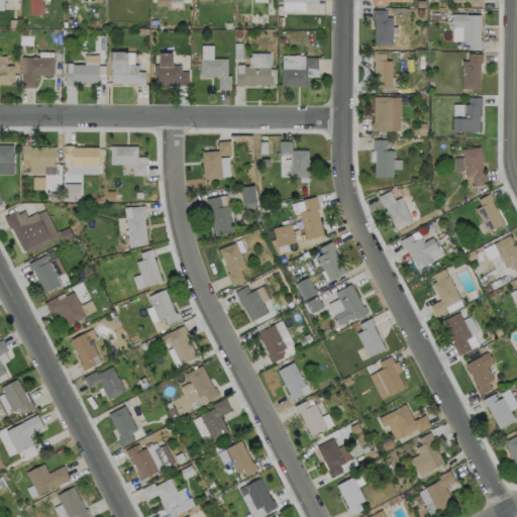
[(41,0),(41,3),(42,3),(42,13),(28,13),(28,0),(41,0)]
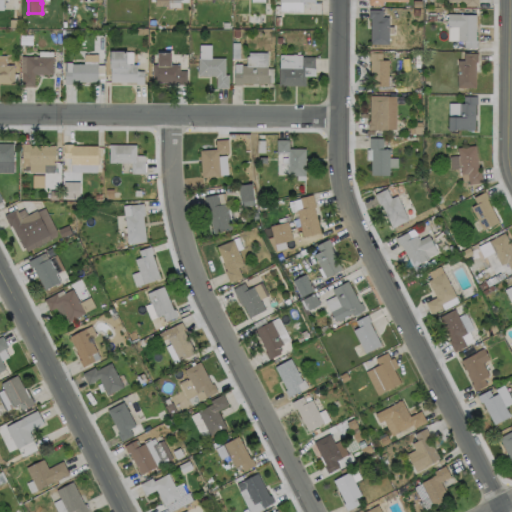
[(278,0),(279,11),(302,12),(302,2),(314,2),(314,0),(278,0)]
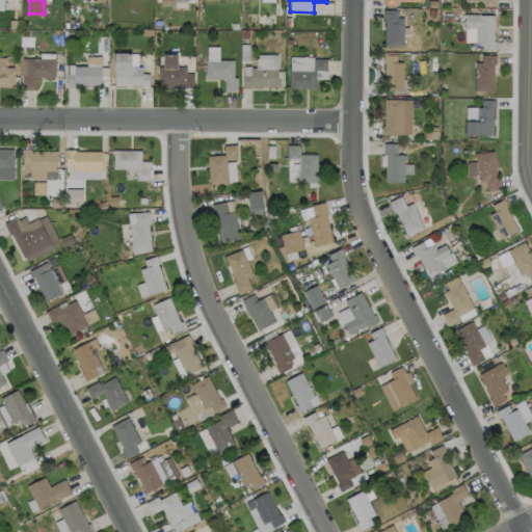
[(403,17),(402,45),(383,45),(383,18),(382,18),(382,9),(396,9),(396,17),(403,17)]
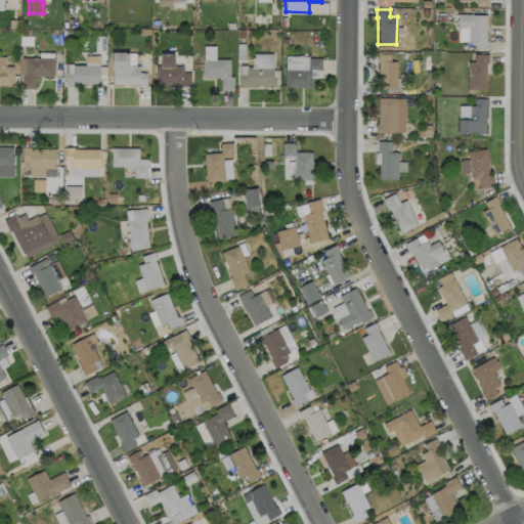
[(487,40),(487,48),(474,48),(474,41),(467,40),(468,27),(456,26),(456,13),(470,13),(486,13),(485,40),(487,40)]
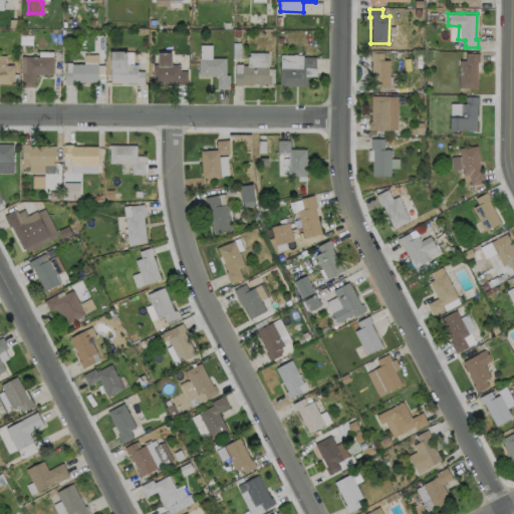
[(143,70),(143,83),(136,83),(136,81),(109,81),(109,67),(108,67),(108,50),(125,50),(125,63),(136,63),(136,70),(143,70)]
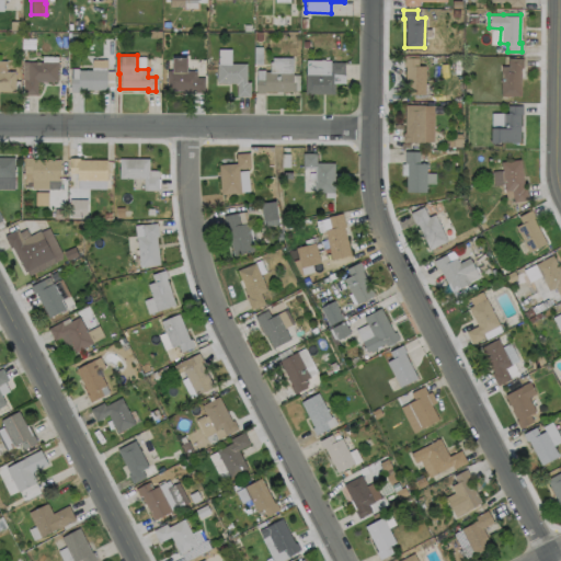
[(186,56),(186,69),(196,69),(196,77),(204,77),(204,91),(194,91),(194,89),(165,89),(165,69),(171,69),(171,56),(186,56)]
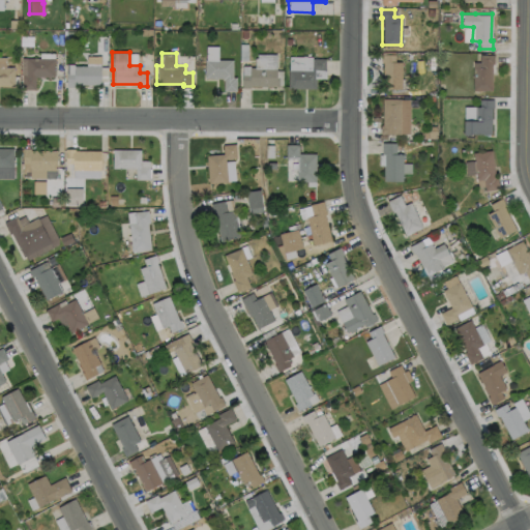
[(401,61),(401,88),(382,88),(383,62),(380,62),(380,54),(394,54),(394,61),(401,61)]
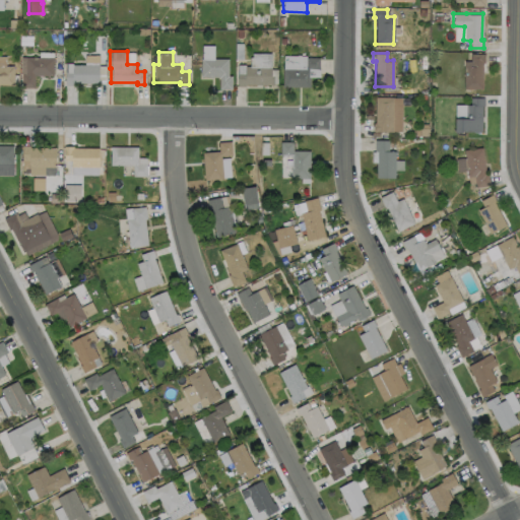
[(484,53),(484,62),(481,62),(481,88),(463,87),(463,60),(470,60),(470,53),(484,53)]
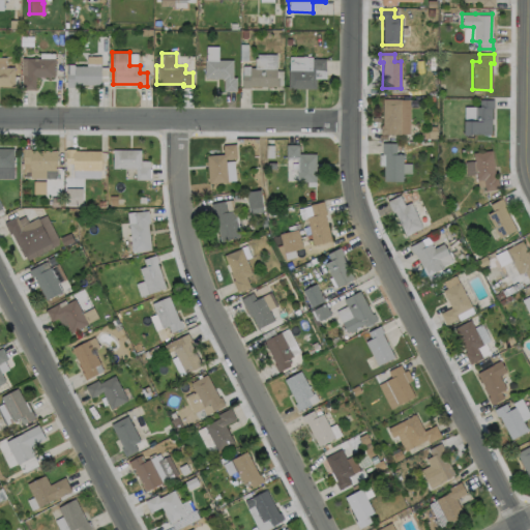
[(324,58),(324,78),(315,78),(315,88),(288,87),(288,68),(289,68),(289,56),(312,56),(312,58),(324,58)]
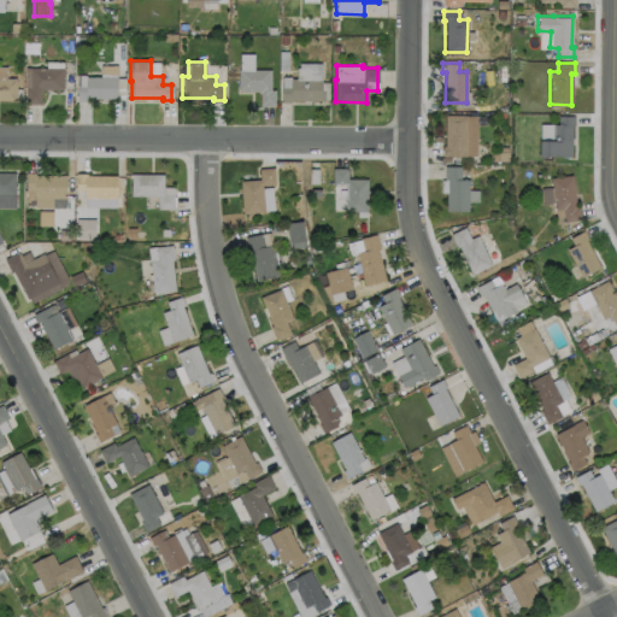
[(63,66),(63,88),(40,88),(40,103),(25,103),(25,87),(24,87),(24,66),(63,66)]
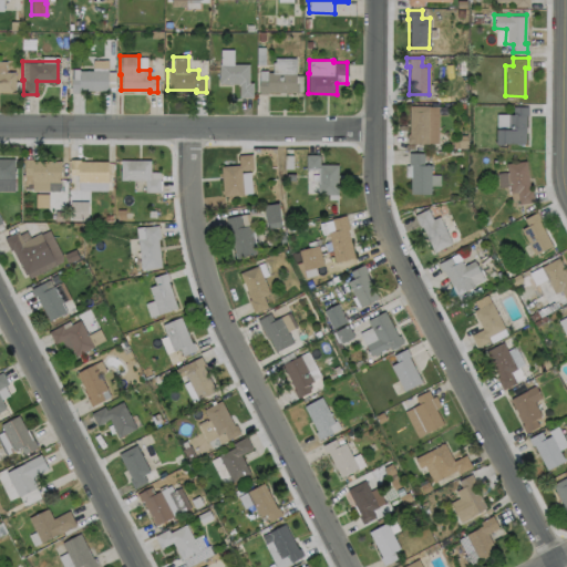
[(251,82),(251,96),(238,96),(238,83),(218,83),(218,63),(248,63),(248,82),(251,82)]
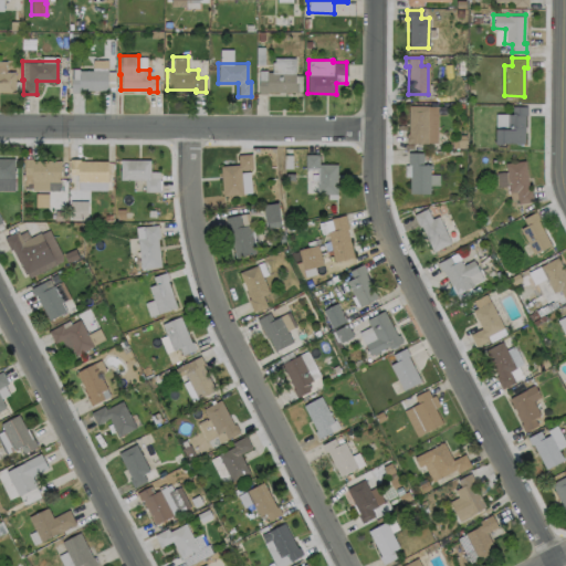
[(106,71),(106,90),(79,90),(79,92),(70,92),(70,70),(106,71)]
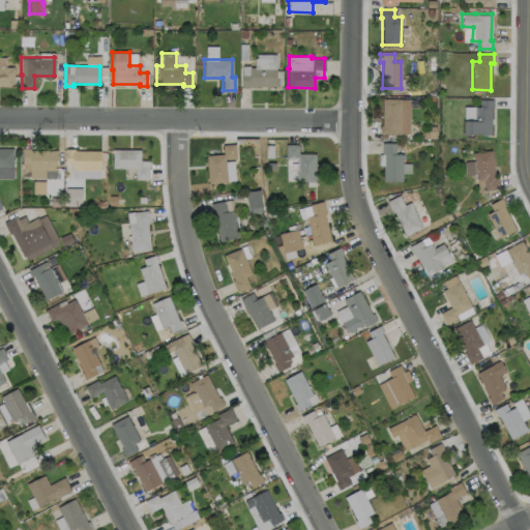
[(0,66),(13,66),(13,85),(0,85),(0,66)]
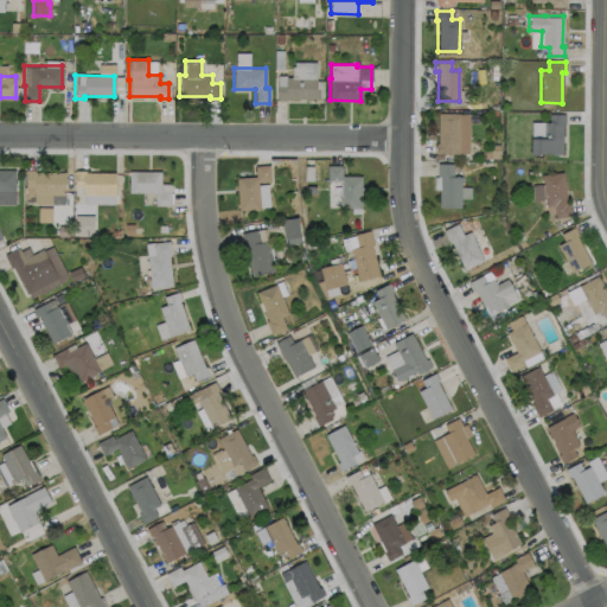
[(315,77),(315,88),(319,88),(319,98),(286,97),(286,100),(276,100),(276,85),(285,85),(285,76),(315,77)]
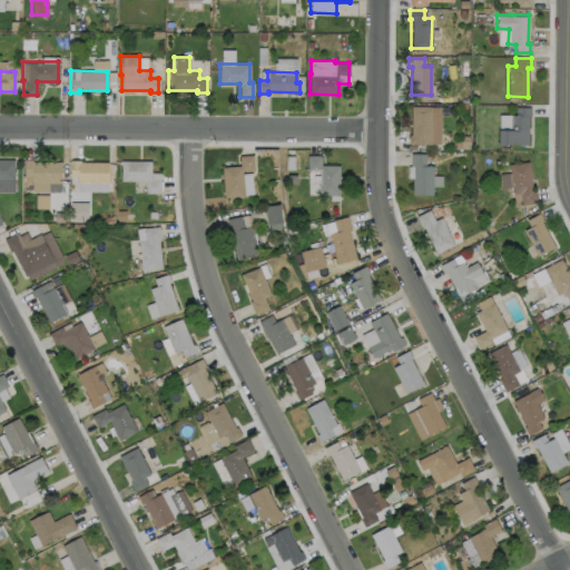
[(431,106),(431,135),(431,144),(409,144),(409,134),(410,134),(411,106),(431,106)]
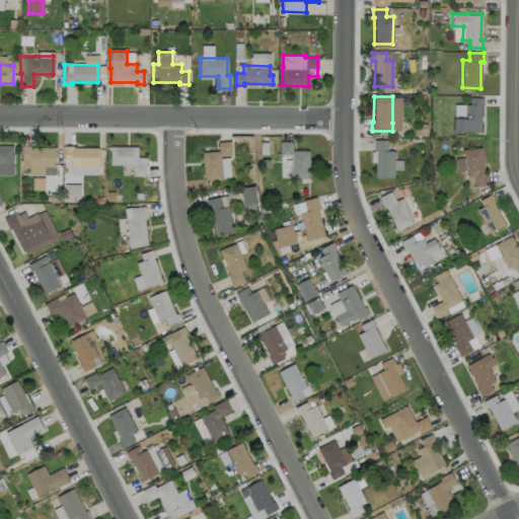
[(483,96),(483,104),(480,104),(479,131),(460,131),(453,131),(453,118),(464,118),(464,103),(468,103),(468,96),(483,96)]
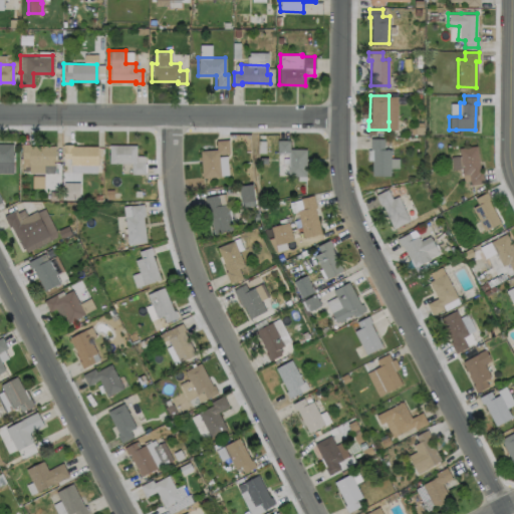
[(398,158),(398,168),(390,167),(390,175),(371,175),(371,149),(369,149),(369,138),(383,138),(383,149),(390,149),(390,158),(398,158)]
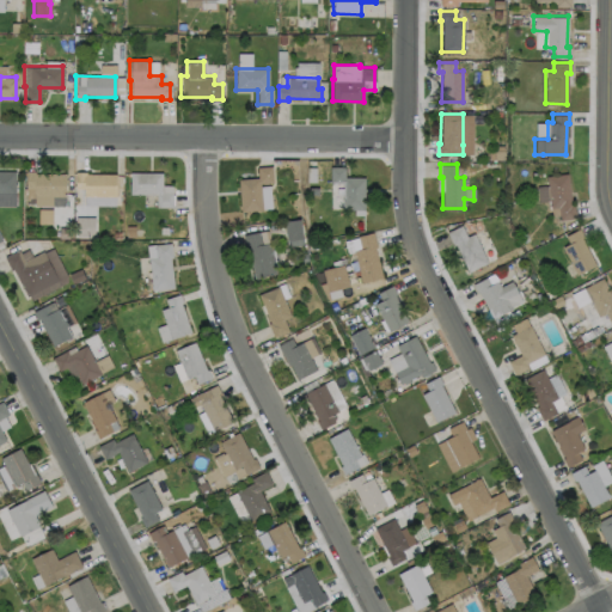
[(262,209),(240,210),(238,178),(257,177),(256,166),(271,165),(273,182),(259,183),(262,209)]
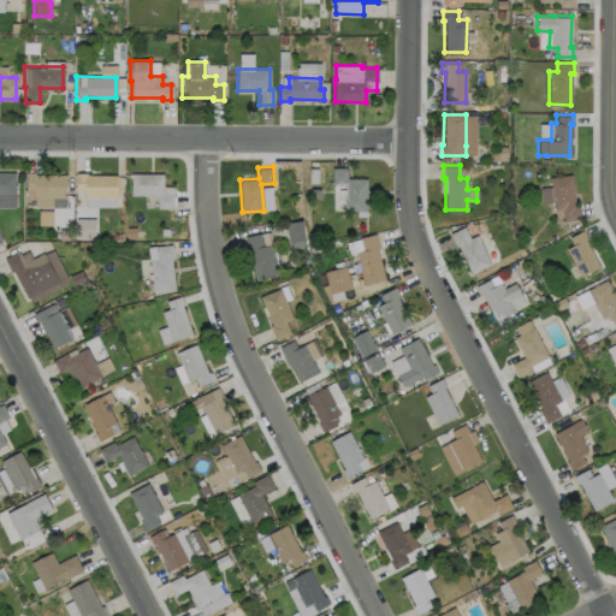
[(366,178),(366,211),(344,209),(344,183),(331,183),(331,167),(347,167),(347,178),(366,178)]
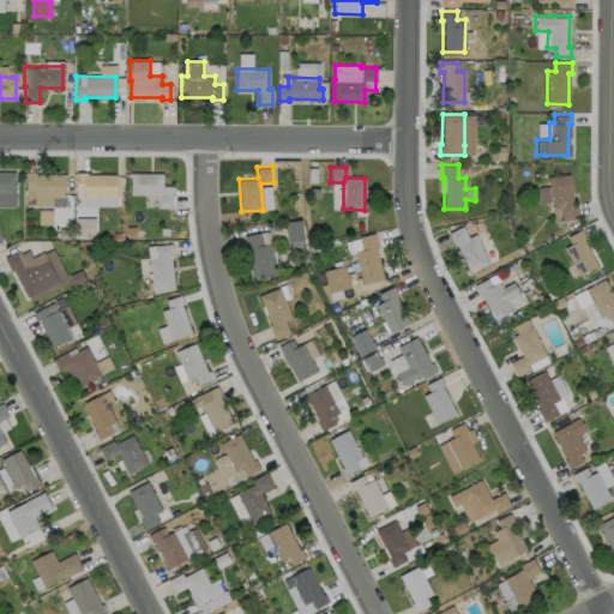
[(0,172),(14,172),(14,206),(0,205),(0,172)]
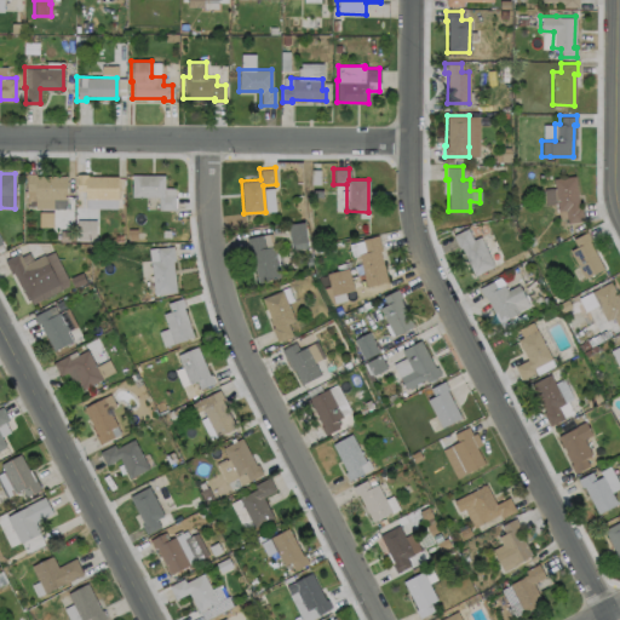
[(65,176),(65,208),(52,208),(52,199),(34,199),(34,206),(26,206),(26,173),(35,173),(35,176),(65,176)]
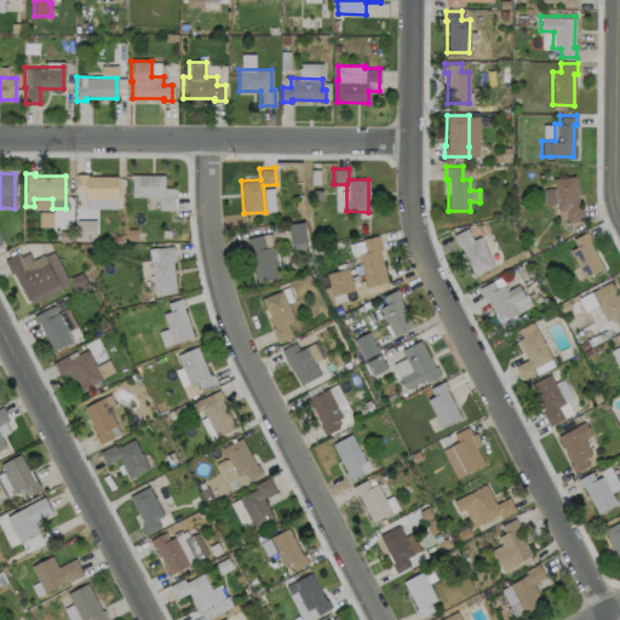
[(118,176),(118,208),(85,208),(85,190),(75,190),(75,173),(86,173),(86,176),(118,176)]
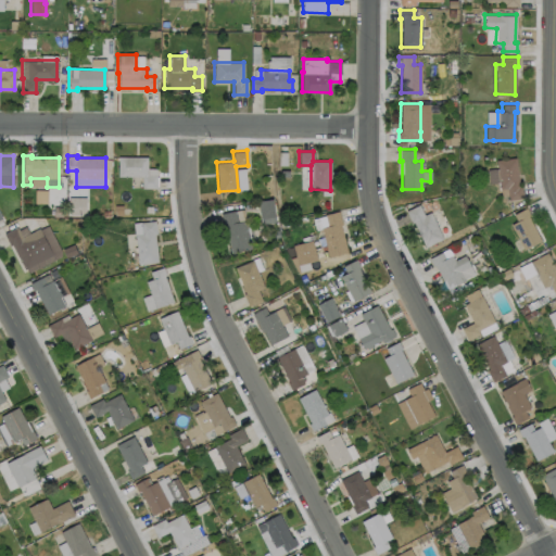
[(156,168),(156,188),(141,188),(141,176),(117,176),(117,155),(147,156),(147,168),(156,168)]
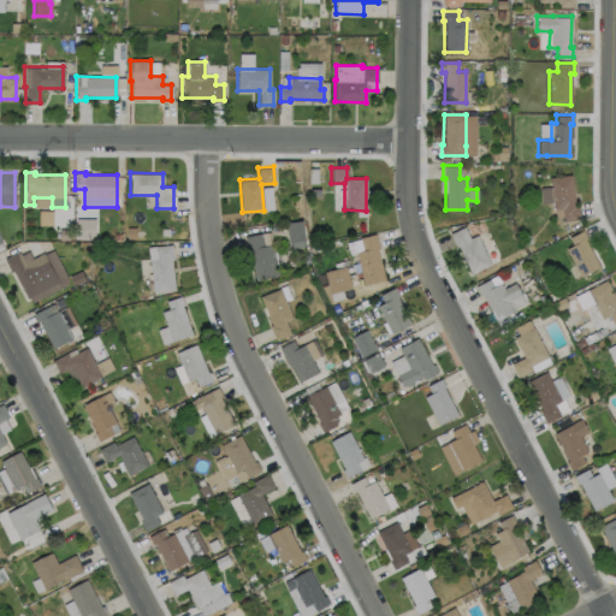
[(569,173),(574,205),(576,203),(579,219),(563,221),(561,208),(554,209),(552,201),(542,203),(539,188),(550,187),(549,177),(569,173)]
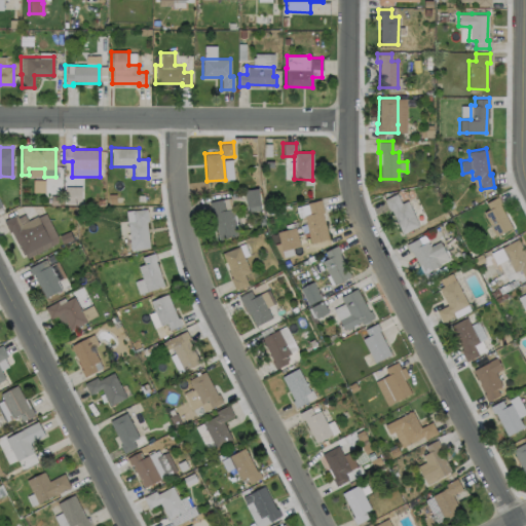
[(247,212),(260,210),(258,189),(245,191),(247,212)]
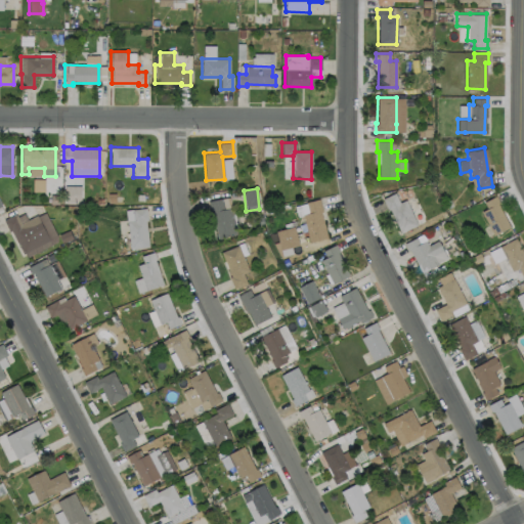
[(394,191),(399,202),(404,199),(417,224),(400,232),(389,209),(387,209),(382,198),(394,191)]
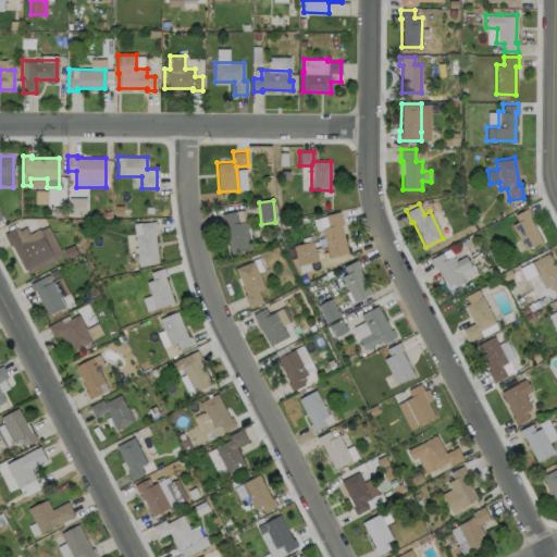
[(541,240),(523,249),(510,224),(517,221),(514,214),(527,208),(530,214),(529,215),(541,240)]
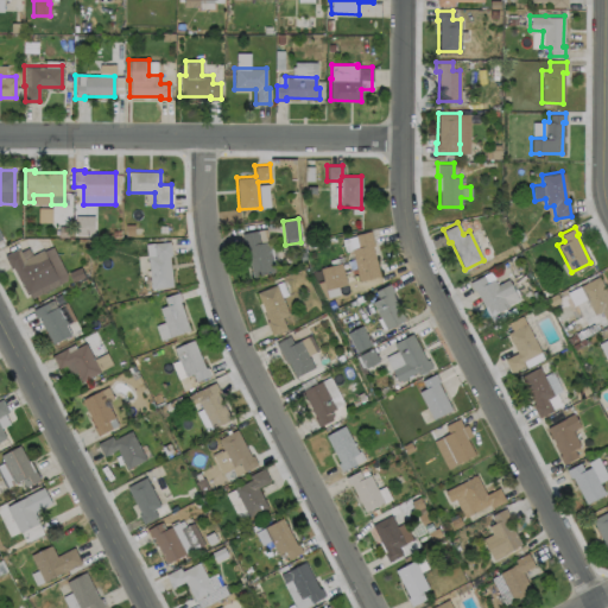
[(257,229),(259,242),(268,240),(274,271),(252,276),(247,245),(244,246),(241,232),(257,229)]
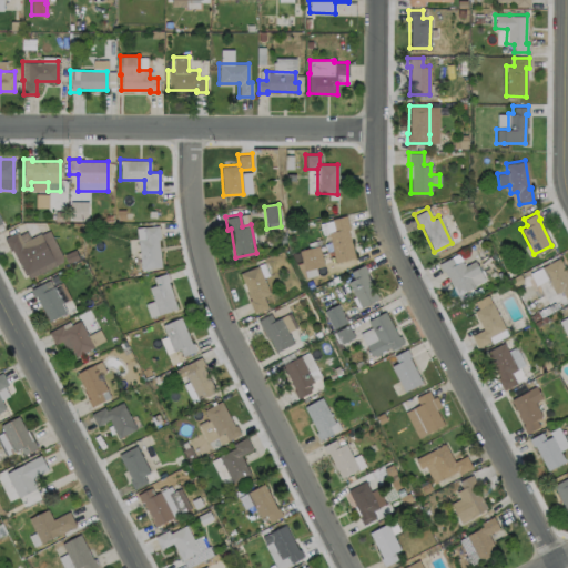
[(460,239),(455,225),(452,226),(446,215),(442,217),(452,242),(460,239)]
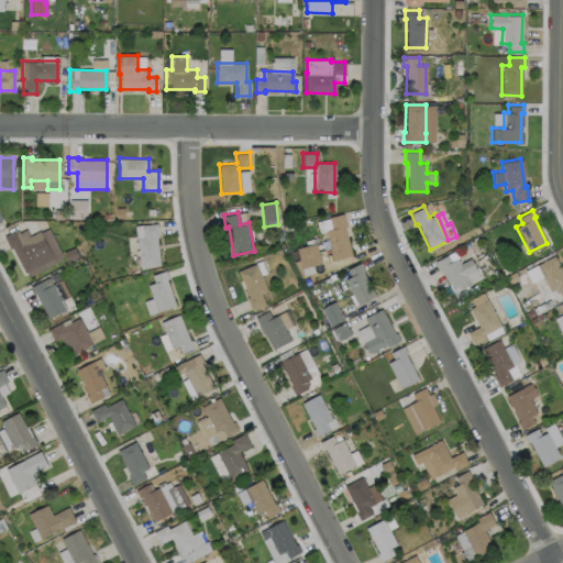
[(351,254),(332,258),(324,231),(331,229),(329,218),(343,214),(345,225),(344,227),(351,254)]
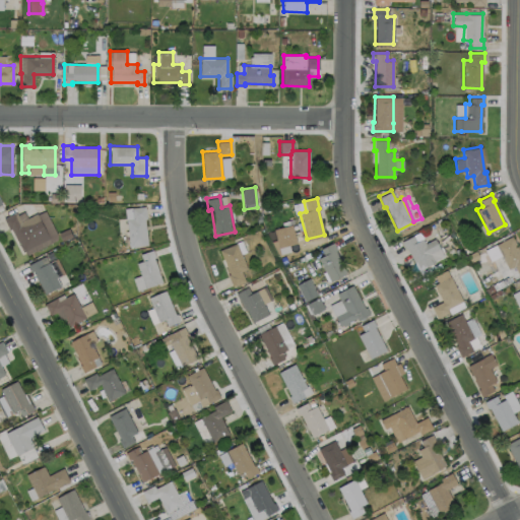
[(147,245),(129,247),(126,219),(132,218),(131,207),(144,205),(146,218),(144,218),(147,245)]
